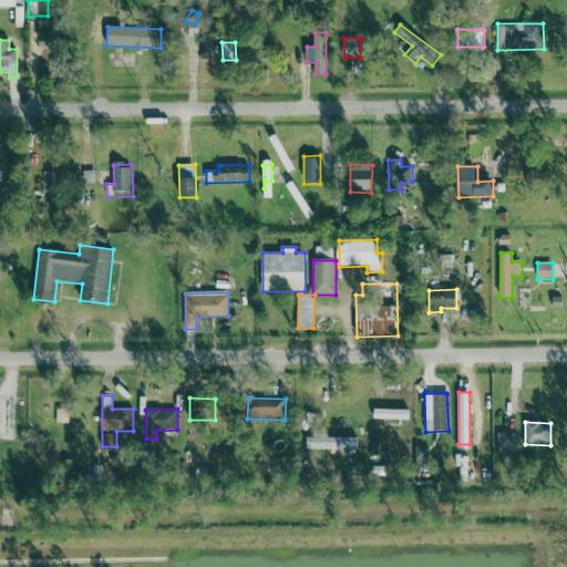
[(515,433),(497,433),(498,451),(516,451),(515,433)]
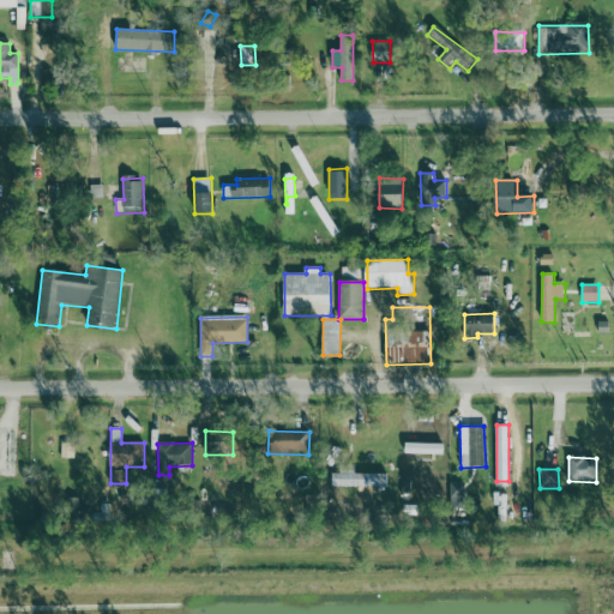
[(387,486),(387,474),(332,474),(332,487),(387,486)]
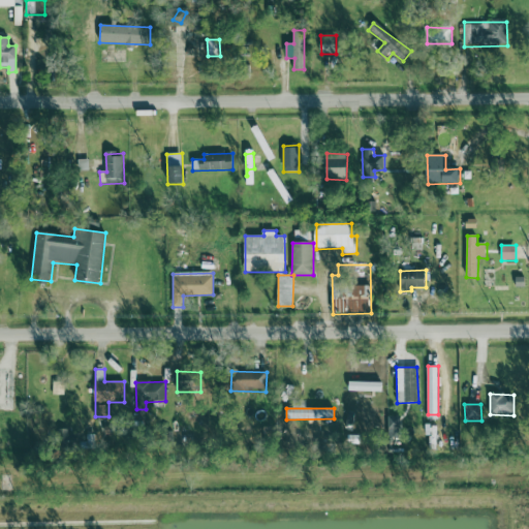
[(400,436),(400,416),(389,416),(389,436),(400,436)]
